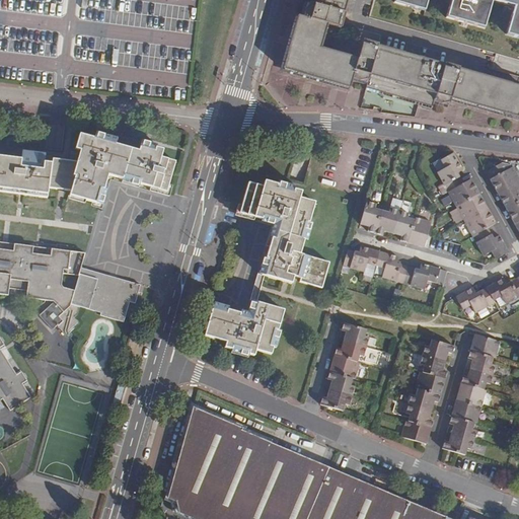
[(303,0),(307,1),(303,16),(297,15),(282,71),(352,89),(354,80),(369,84),(368,89),(435,107),(436,102),(451,106),(453,100),(518,119),(518,84),(364,41),(360,57),(323,47),(329,24),(342,26),(349,0),(303,0)]
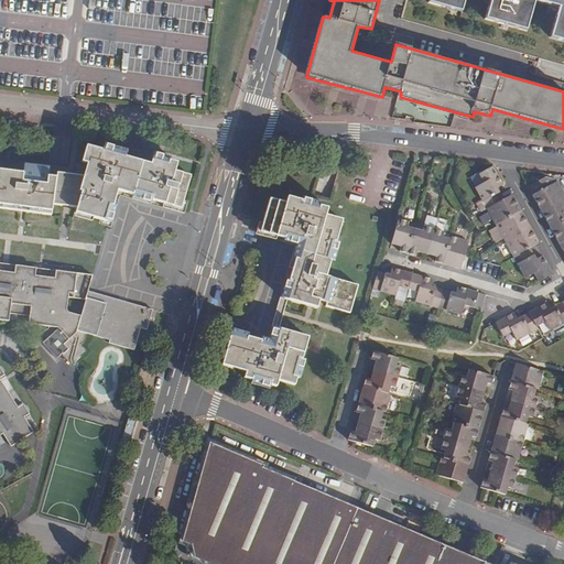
[(563,0),(429,0),(429,2),(461,11),(464,0),(491,0),(486,19),(527,30),(534,0),(541,0),(560,6),(551,38),(563,40),(563,0)]
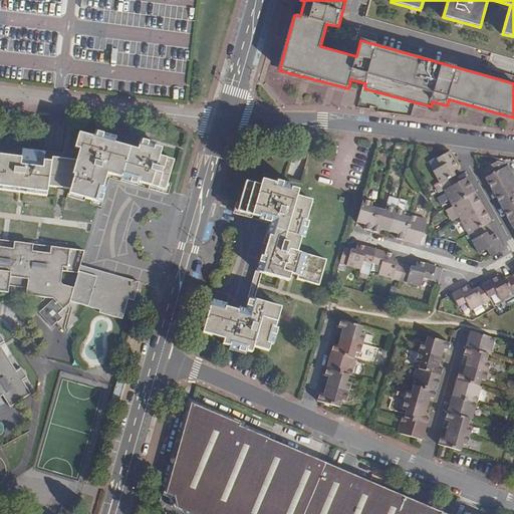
[(145,184),(166,190),(174,160),(159,156),(161,149),(155,147),(156,144),(140,139),(137,149),(114,143),(116,136),(96,131),(94,137),(78,132),(74,147),(80,149),(76,160),(51,157),(51,162),(43,161),(44,153),(22,151),(21,158),(0,155),(0,189),(21,192),(47,195),(48,186),(61,188),(69,189),(68,193),(98,202),(102,188),(106,173),(120,177),(138,182),(145,184)]
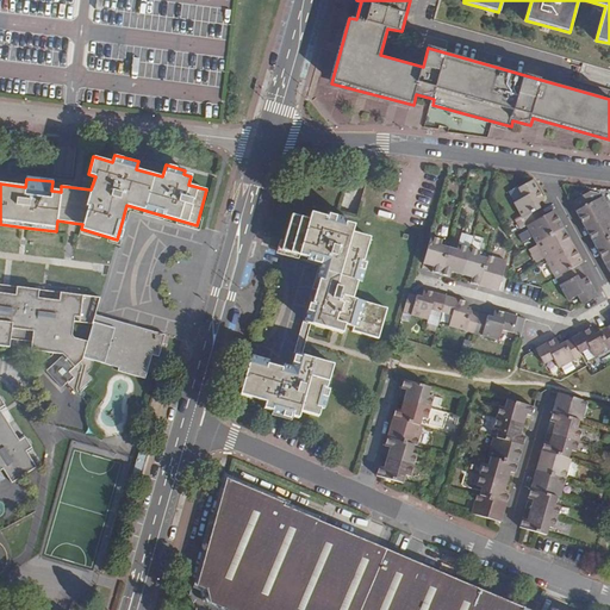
[(543,200),(533,180),(517,190),(523,198),(514,204),(526,226),(543,216),(536,204),(543,200)]
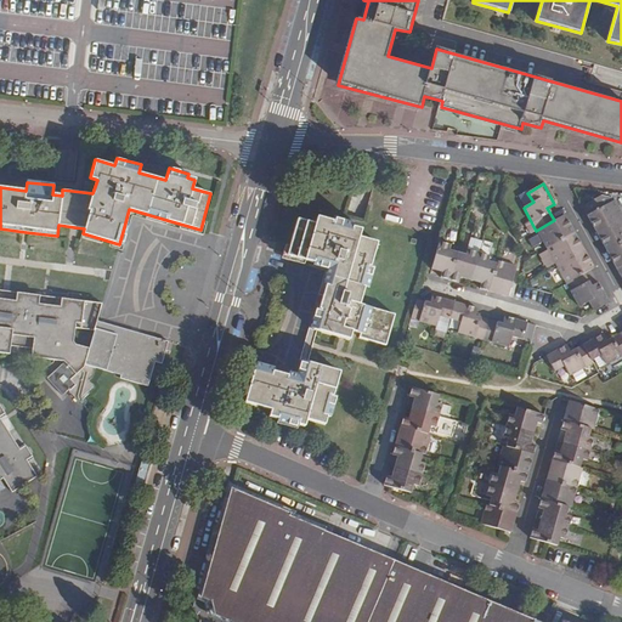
[(597,233),(621,219),(621,215),(614,201),(611,203),(609,198),(599,196),(586,204),(591,214),(587,216),(591,224),(593,222),(595,226),(593,227),(597,233)]
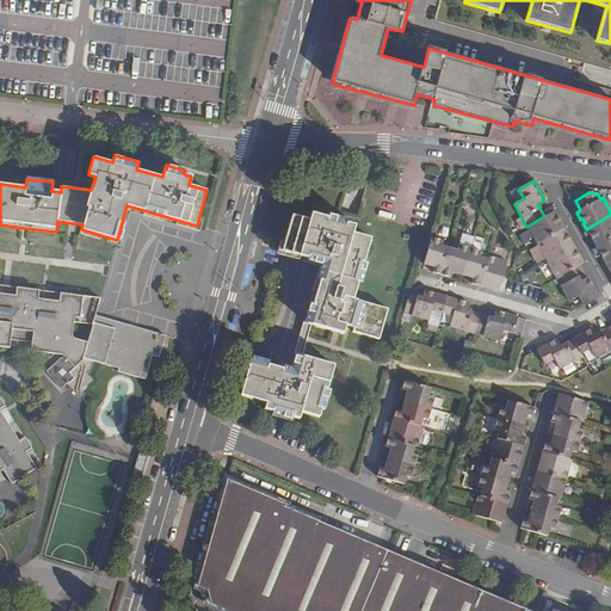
[(161,220),(164,216),(143,210),(142,215),(161,220)]
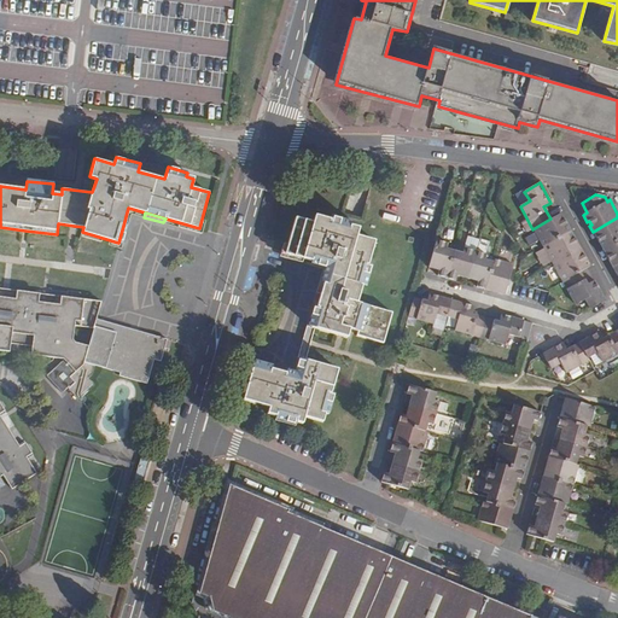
[(551,219),(532,229),(542,248),(570,231),(565,225),(563,226),(561,222),(564,221),(560,214),(551,219)]
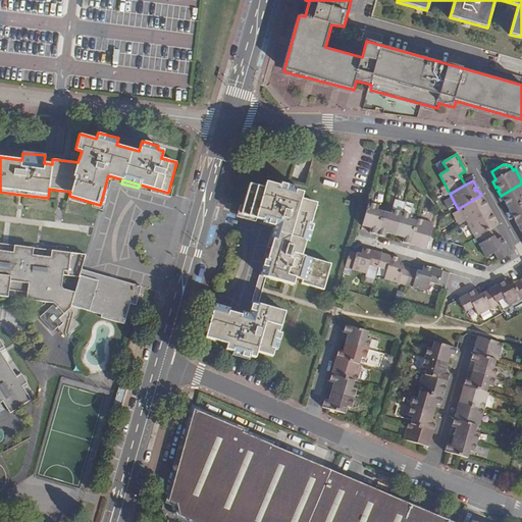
[(317,205),(303,200),(304,194),(296,191),(280,187),(267,183),(265,190),(251,185),(244,208),(242,215),(251,217),(277,224),(262,277),(266,278),(294,285),(297,276),(304,279),(302,284),(324,291),(331,265),(302,257),(307,242),(311,227),(317,205)]
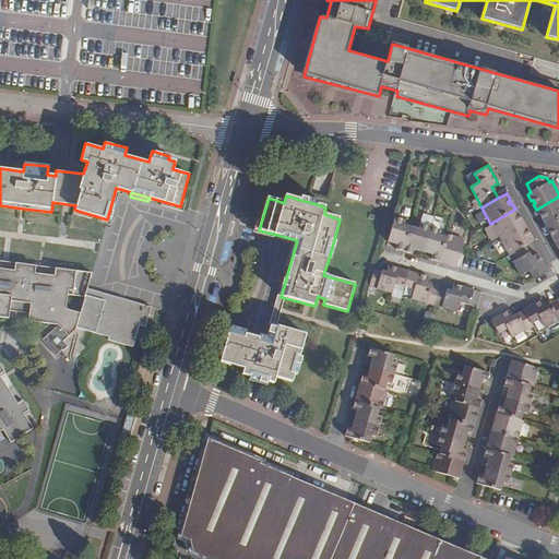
[(545,226),(558,217),(558,197),(536,210),(539,216),(542,215),(544,218),(542,219),(545,226)]
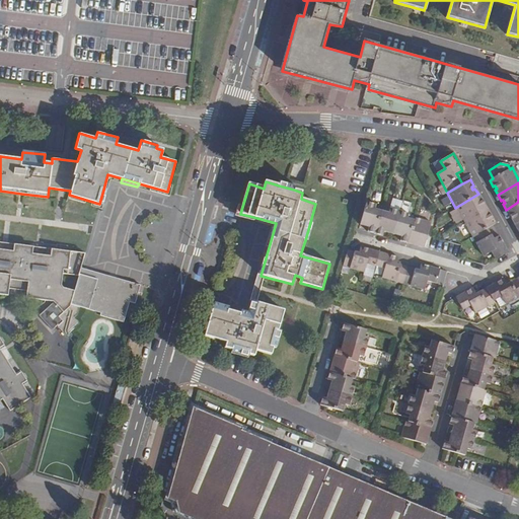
[(478,194),(455,208),(463,222),(487,209),(484,204),(482,205),(479,202),(482,201),(478,194)]
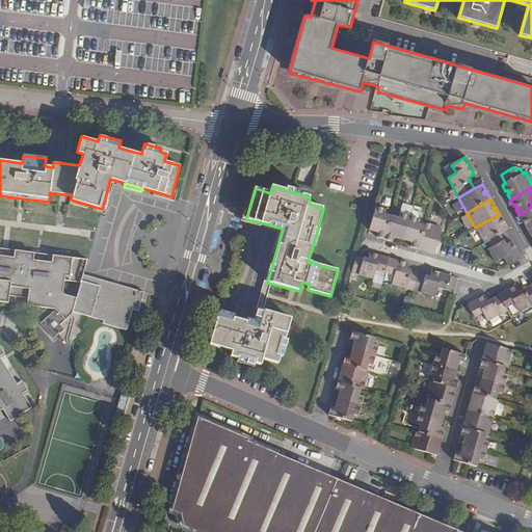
[(382,240),(390,216),(383,215),(384,210),(374,207),(369,228),(378,230),(375,238),(382,240)]
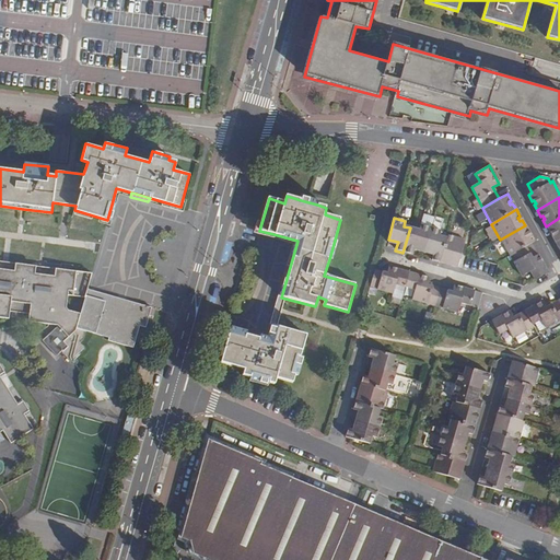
[(555,243),(559,238),(559,218),(546,226),(549,233),(552,232),(553,235),(551,236),(555,243)]
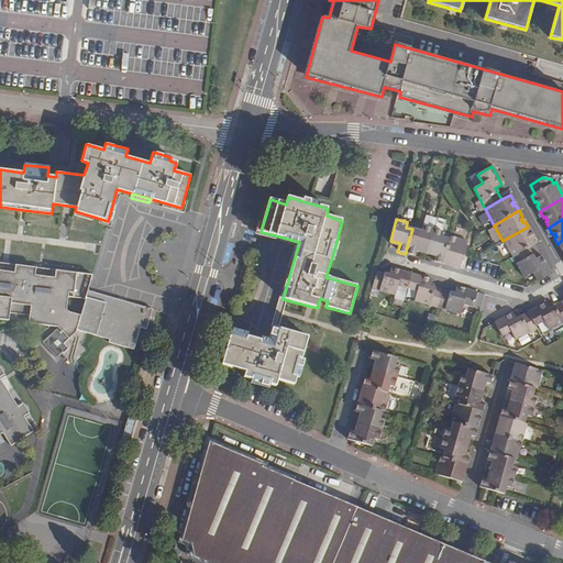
[(426,251),(432,230),(422,227),(421,232),(412,229),(405,254),(415,257),(417,249),(426,251)]
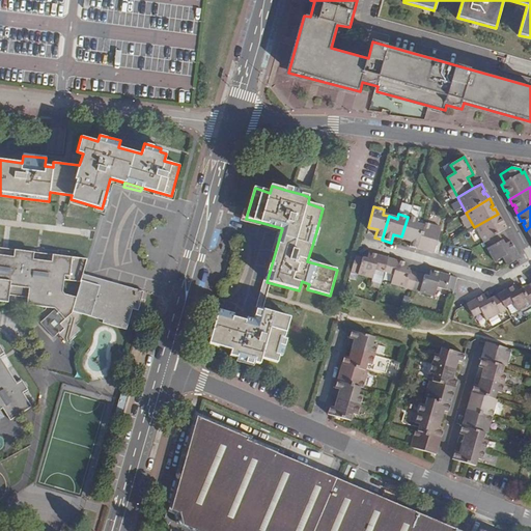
[(498,214),(474,227),(482,243),(498,234),(506,229),(503,223),(501,224),(499,221),(501,220),(498,214)]
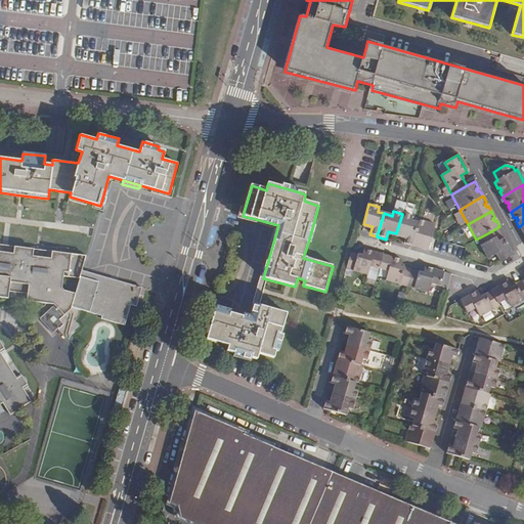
[(411,216),(402,214),(396,233),(405,236),(403,245),(410,247),(418,223),(410,221),(411,216)]
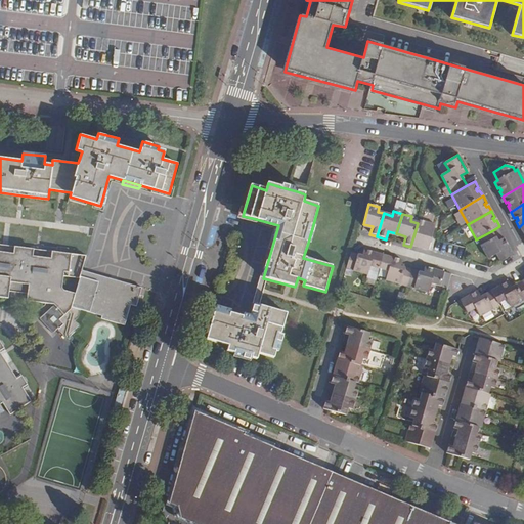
[(252,218),(251,221),(274,227),(261,277),(263,278),(278,225),(252,218)]
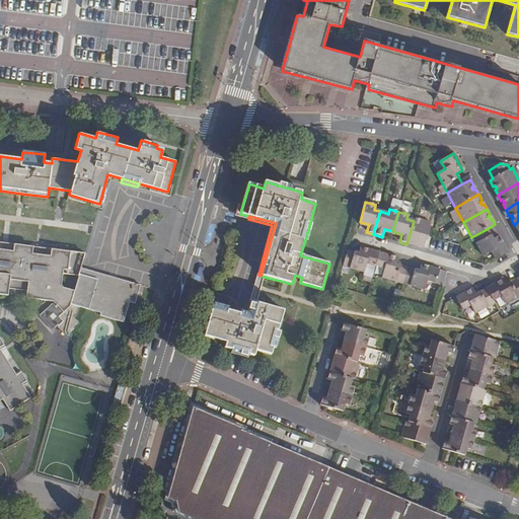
[(414,218),(414,221),(406,244),(414,245),(415,243),(419,244),(418,247),(423,248),(430,222),(414,218)]
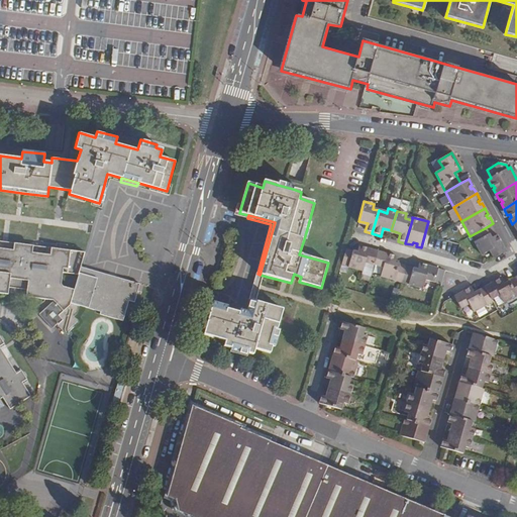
[(489,250),(494,260),(506,252),(497,235),(491,238),(485,228),(470,236),(481,255),(489,250)]
